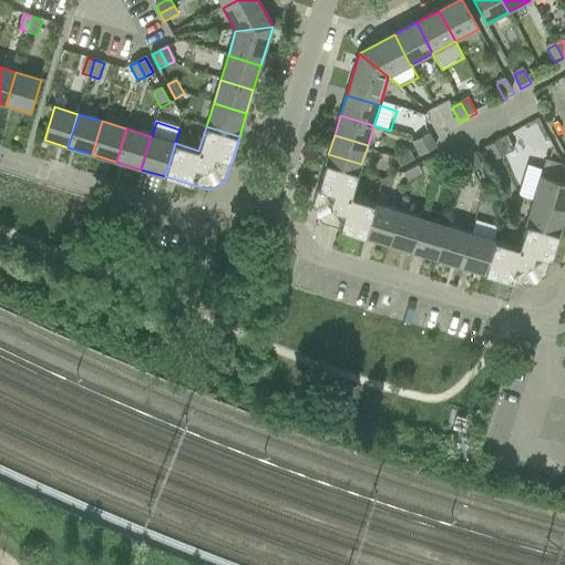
[(430,136),(423,140),(430,153),(439,149),(432,135),(430,136)]
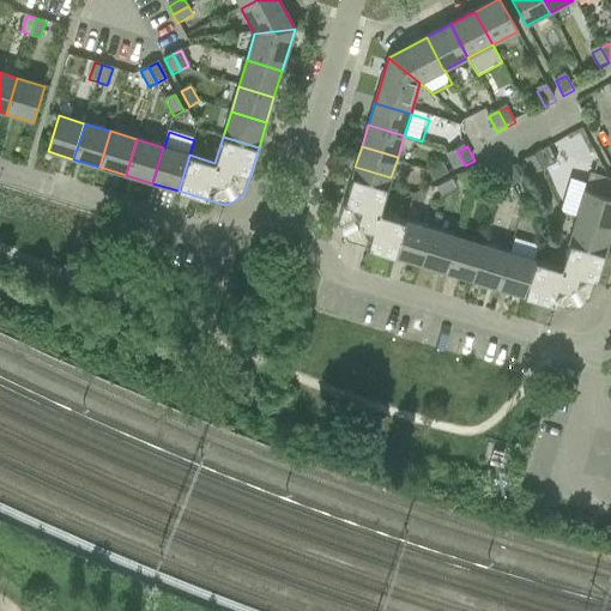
[(536,156),(534,156),(536,158),(543,171),(550,168),(558,163),(550,150),(550,147),(536,156)]
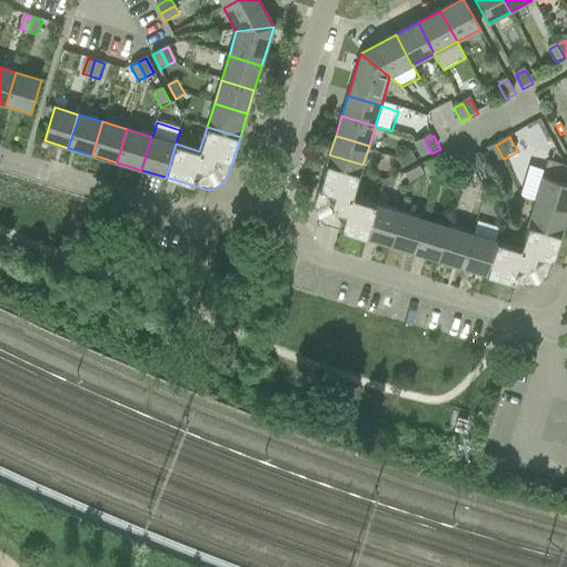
[(425,140),(416,145),(423,158),(431,153),(425,140)]
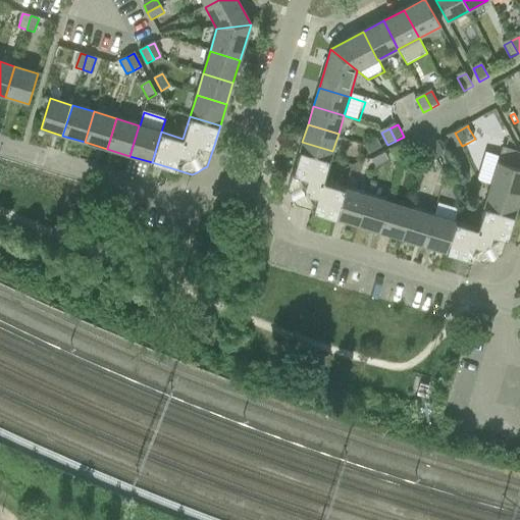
[(455,133),(447,138),(454,151),(462,146),(456,135),(455,133)]
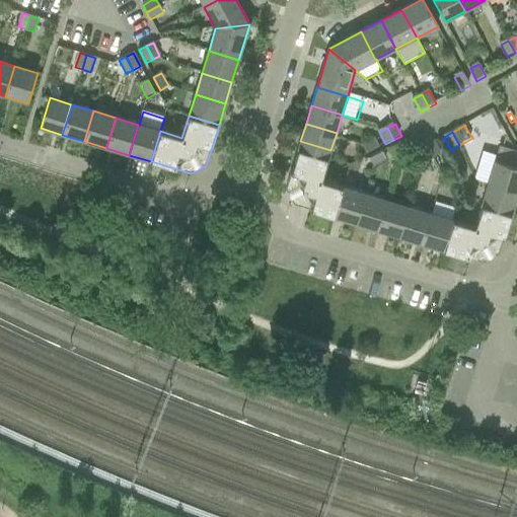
[(377,140),(364,146),(368,153),(381,147),(377,140)]
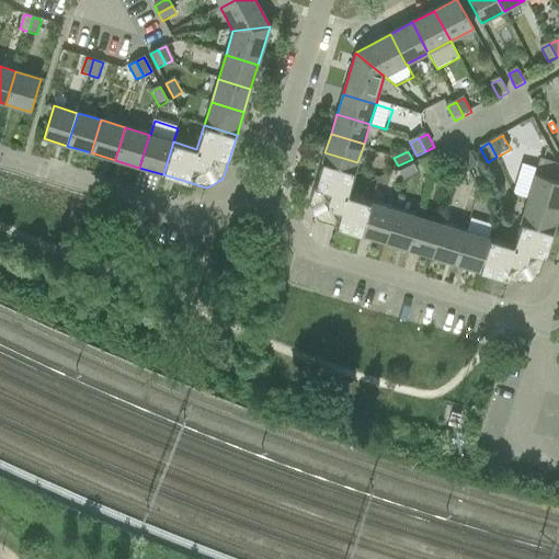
[(314,189),(309,205),(311,210),(316,217),(318,221),(335,227),(363,236),(374,203),(348,195),(357,162),(324,152),(314,189)]
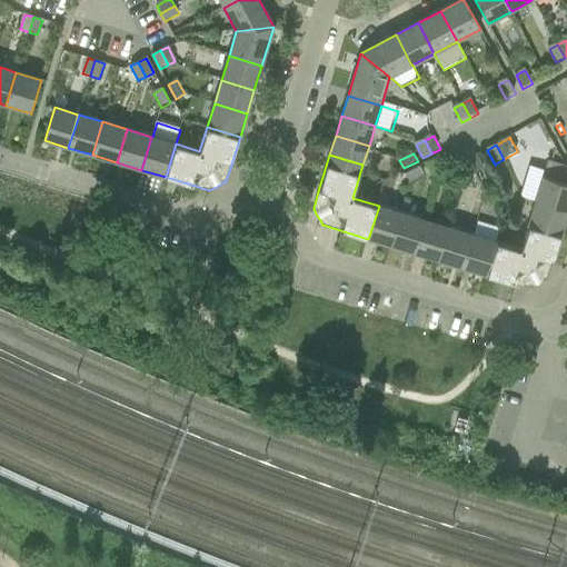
[(436,158),(435,159),(443,173),(451,169),(443,155),(436,158)]
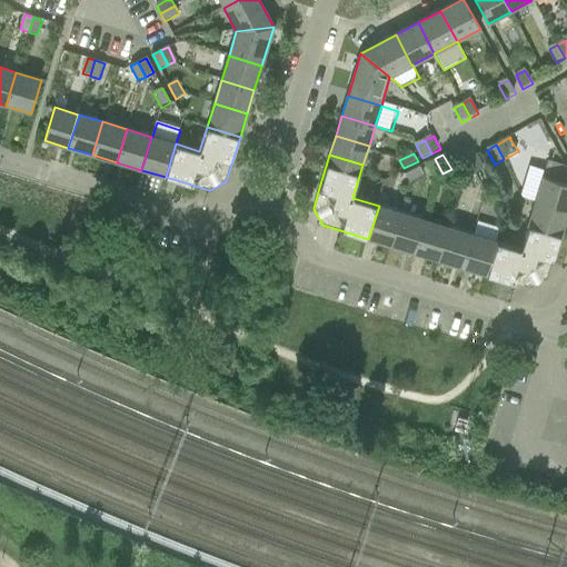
[(478,155),(470,159),(477,172),(485,169),(478,155)]
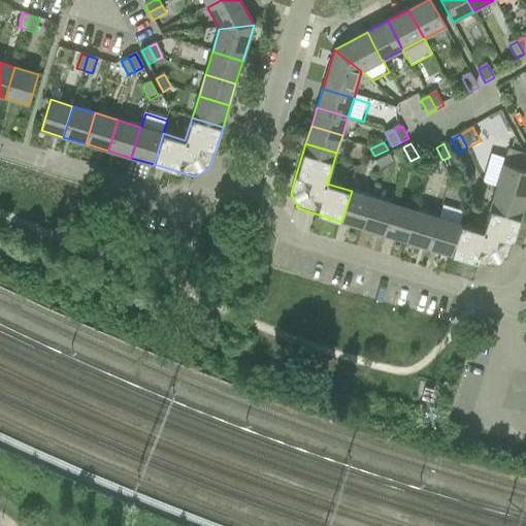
[(403,148),(394,152),(395,153),(402,166),(411,161),(403,148)]
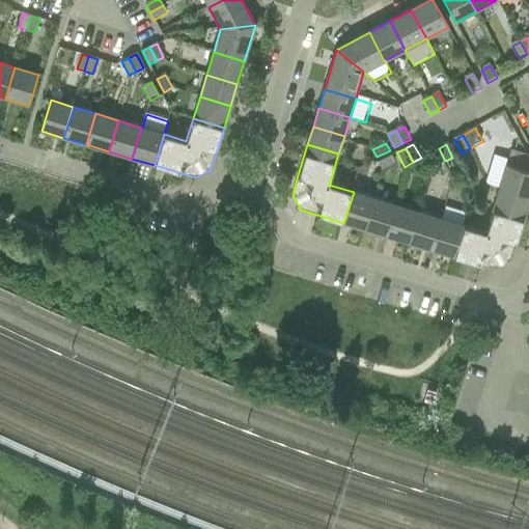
[(439,148),(430,152),(438,165),(445,161),(439,148)]
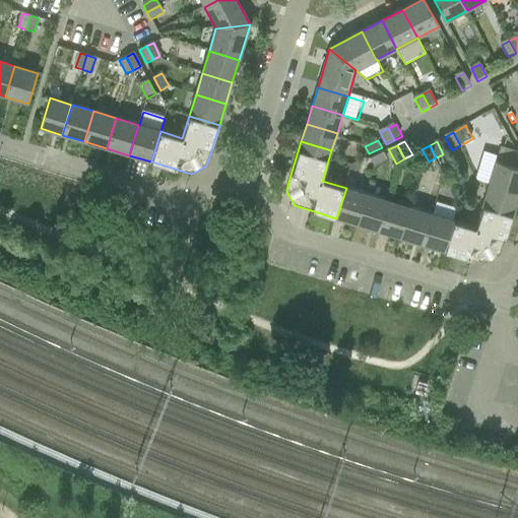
[(497,158),(489,186),(517,194),(517,151),(501,146),(497,158)]
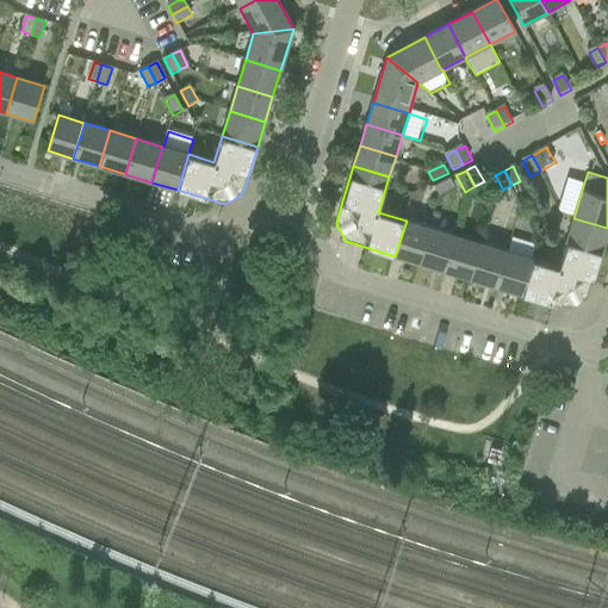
[(451,179),(436,187),(441,196),(456,188),(451,179)]
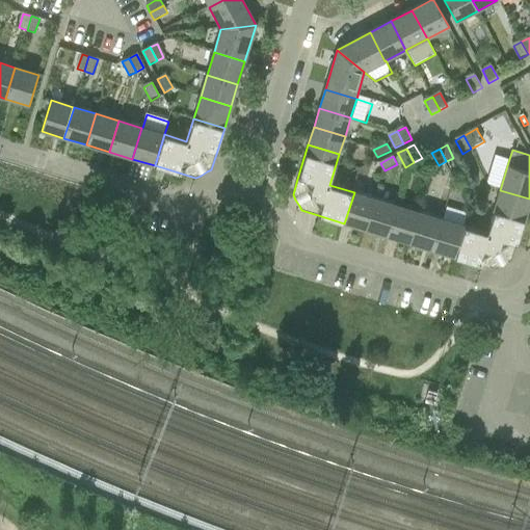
[(487,186),(500,190),(508,162),(496,158),(487,186)]
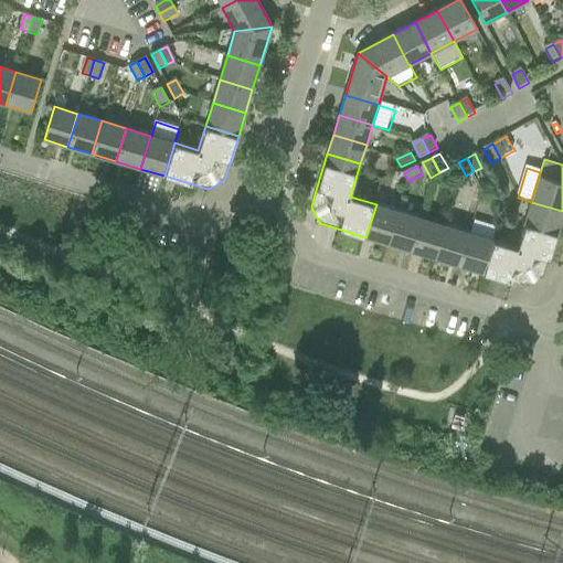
[(523,226),(556,236),(562,219),(562,211),(531,202),(523,226)]
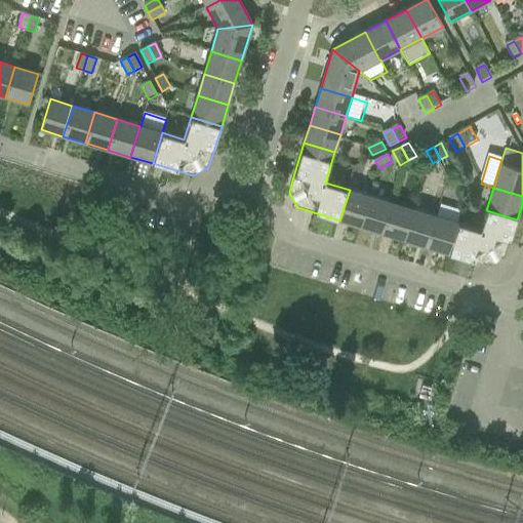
[(339,220),(361,227),(370,197),(350,190),(339,220)]
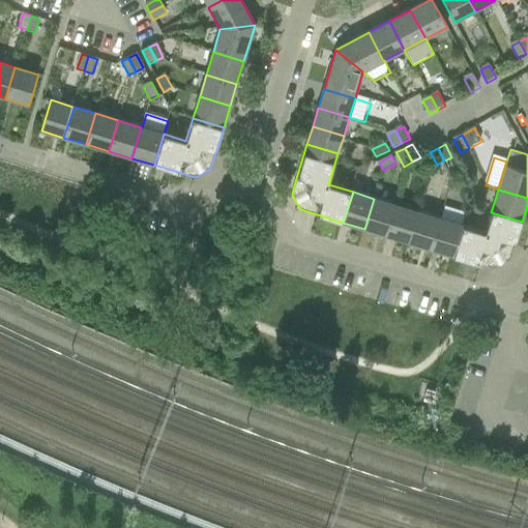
[(364,229),(386,236),(396,205),(374,199),(364,229)]
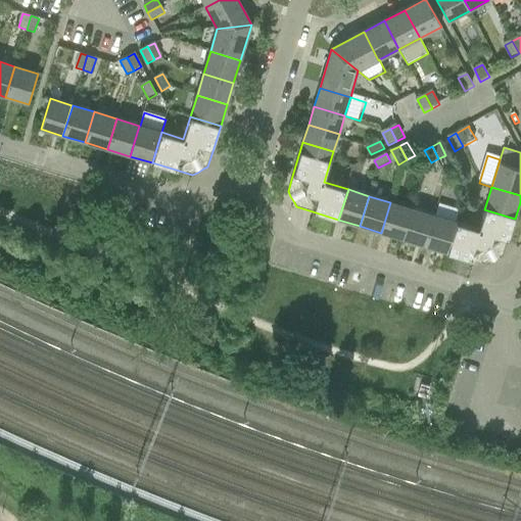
[(381,233),(403,239),(412,208),(390,202),(381,233)]
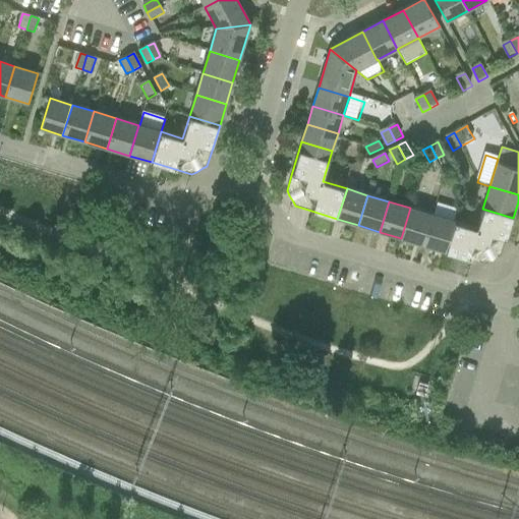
[(435,205),(431,215),(453,221),(456,212),(435,205)]
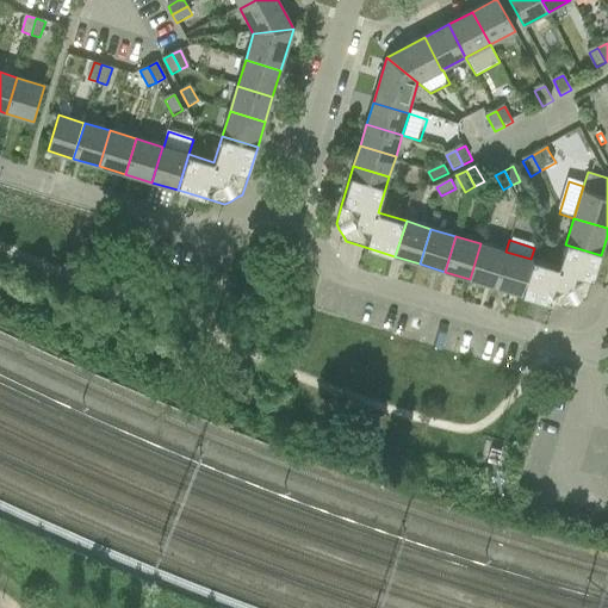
[(470,279),(495,287),(506,252),(481,243),(470,279)]
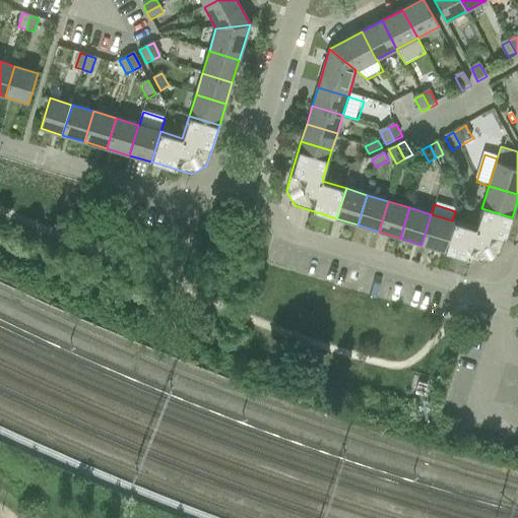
[(483,263),(484,264),(486,263),(490,261),(496,258),(500,255),(504,243),(512,217),(481,208),(475,228),(452,220),(443,251),(472,260),(483,263)]
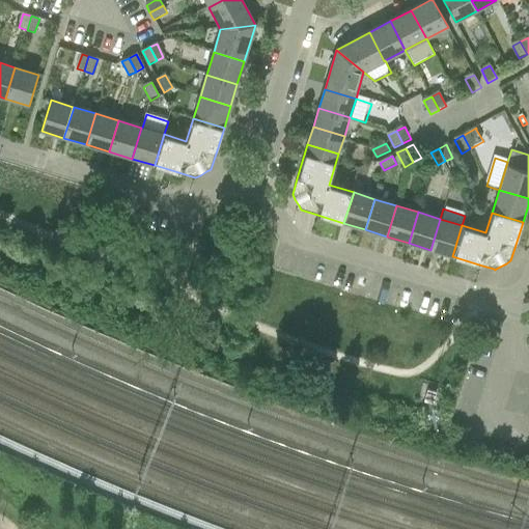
[(430,250),(452,256),(462,225),(440,219),(430,250)]
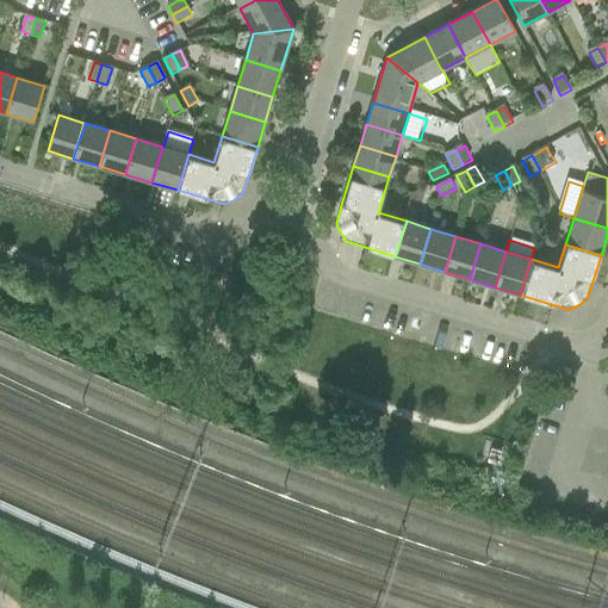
All buildings are outlined.
